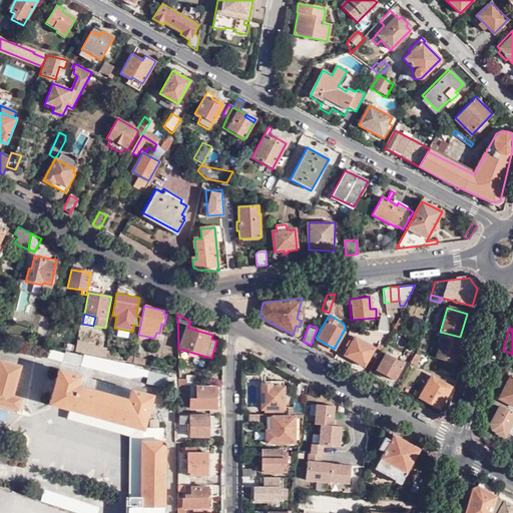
[(129,331),(118,329),(117,336),(128,338),(129,331)]
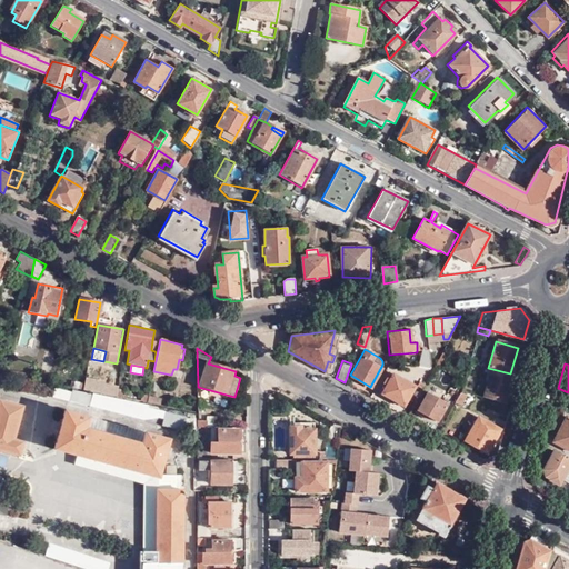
[(422,368),(416,367),(413,371),(423,377),(428,369),(422,368)]
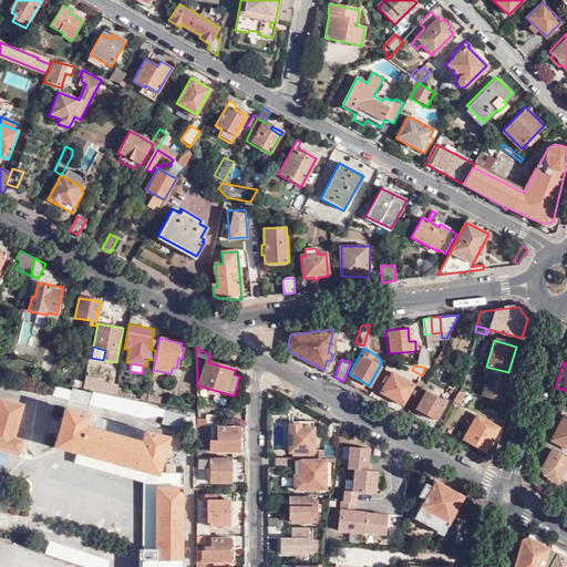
[(502,402),(509,375),(484,369),(480,380),(483,381),(478,395),(502,402)]
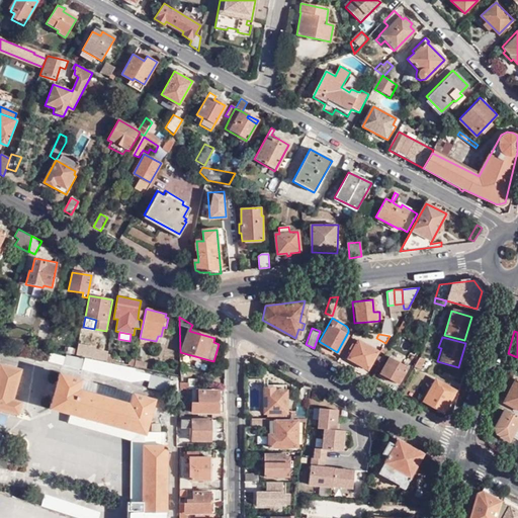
[(375,350),(353,338),(343,356),(365,368),(375,350)]
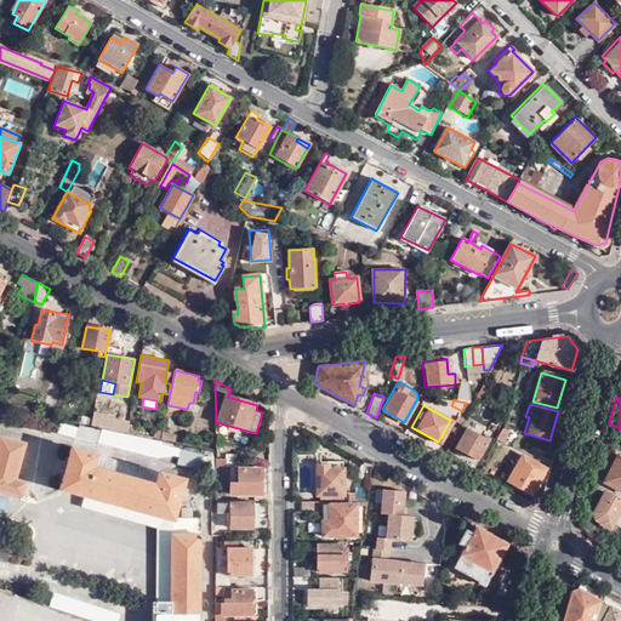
[(459,422),(462,417),(454,412),(453,415),(453,419),(459,422)]
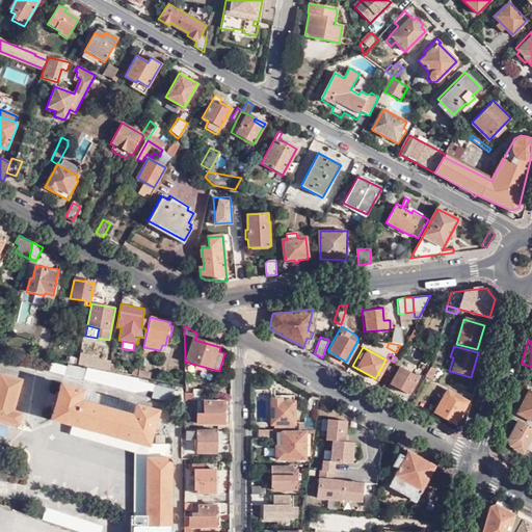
[(62,356),(61,362),(77,365),(78,360),(62,356)]
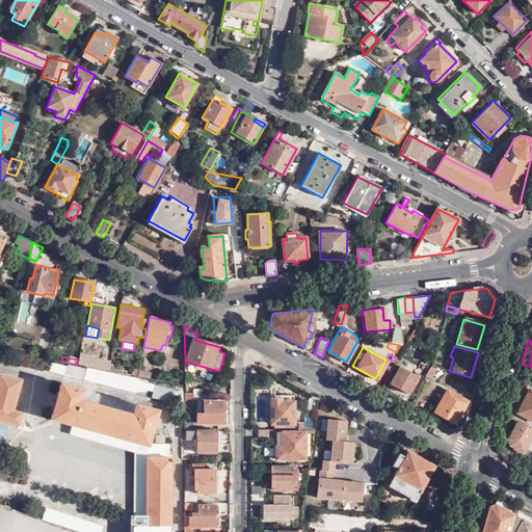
[(109,365),(110,363),(79,356),(78,360),(77,365),(108,371),(109,365)]
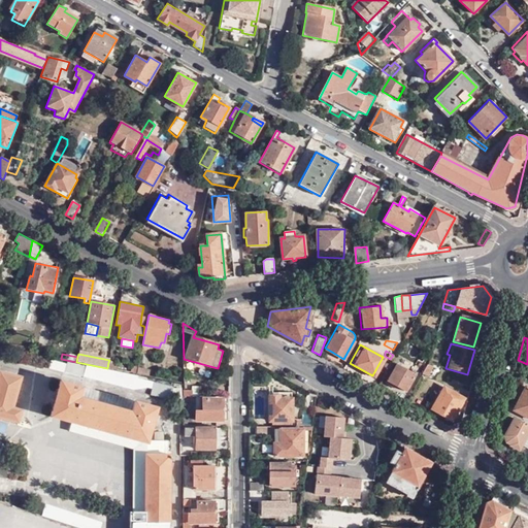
[(410,370),(395,362),(384,382),(393,387),(395,385),(403,389),(418,364),(415,362),(410,370)]
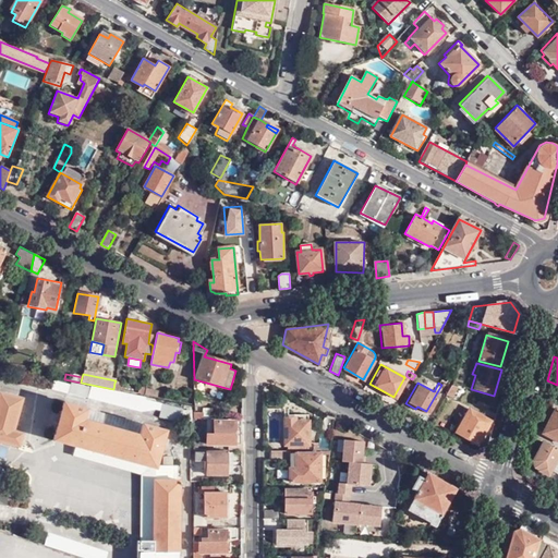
[(456,385),(449,384),(445,392),(450,395),(456,385)]
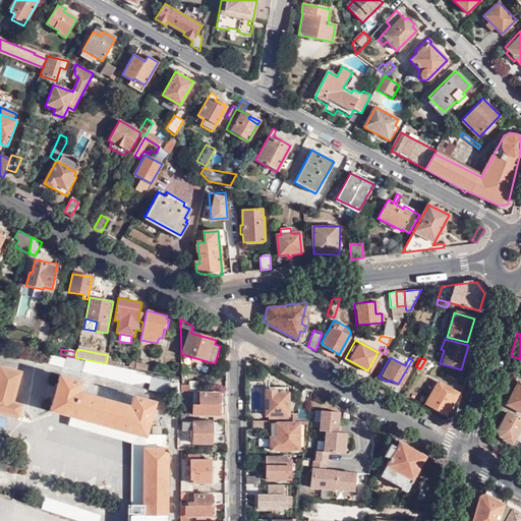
[(0,439),(2,431),(0,431),(0,412),(17,417),(20,405),(12,402),(20,372),(0,366),(0,439)]
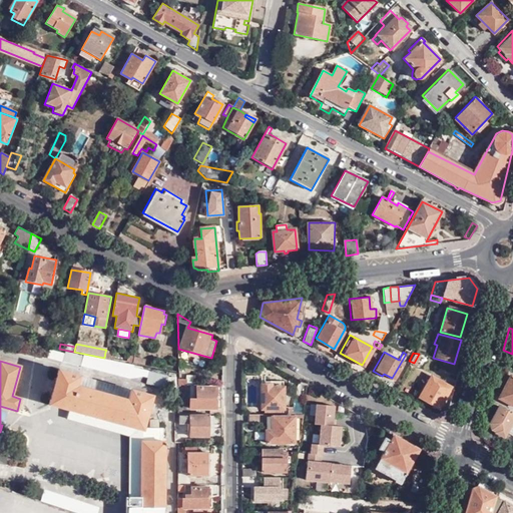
[(49,403),(71,409),(71,408),(122,421),(121,423),(143,429),(143,427),(152,395),(131,389),(128,399),(78,385),(80,375),(59,370),(57,377),(51,376),(50,376),(48,377),(44,390),(45,392),(46,394),(51,395),(49,403)]
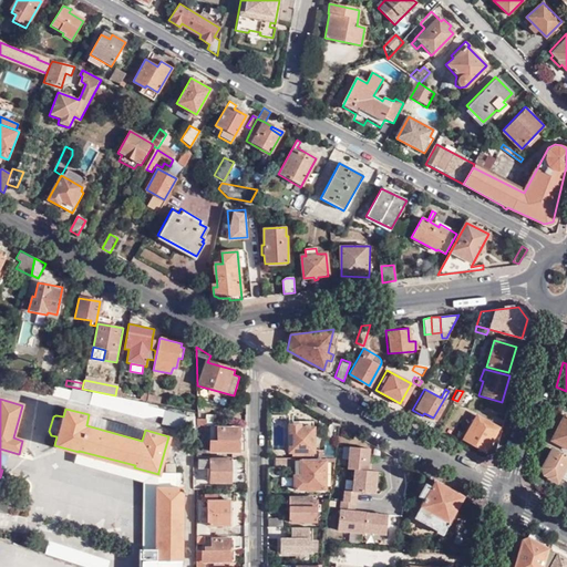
[(566,410),(560,419),(557,416),(549,430),(552,432),(552,434),(566,444),(566,410)]
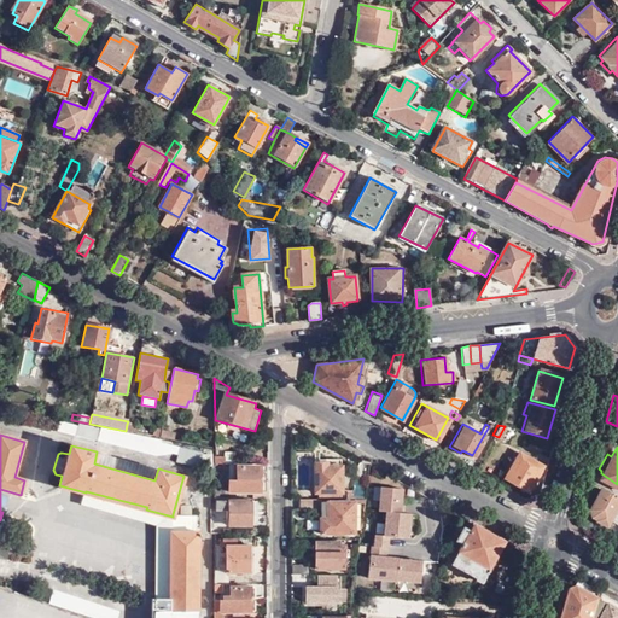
[(198,470),(203,454),(181,448),(176,464),(198,470)]
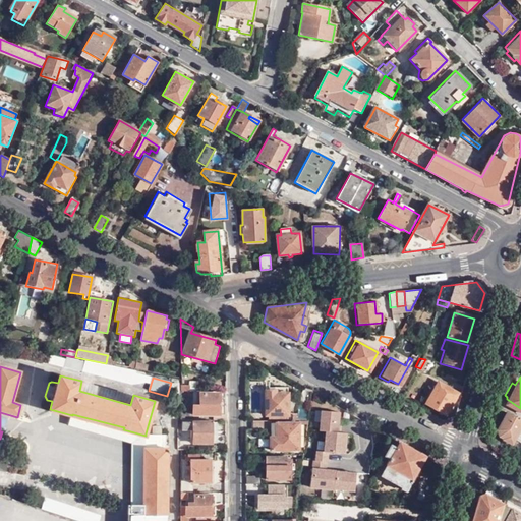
[(133,395),(81,381),(79,391),(130,405),(133,395)]
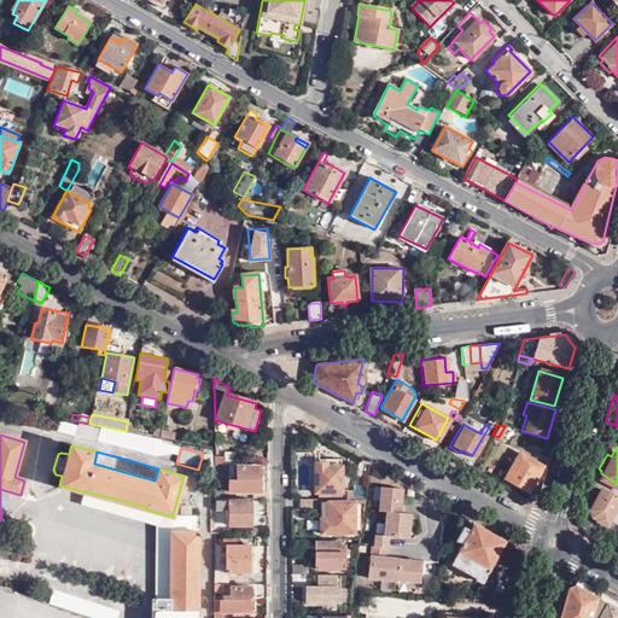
[(528,491),(542,466),(519,452),(505,477),(528,491)]
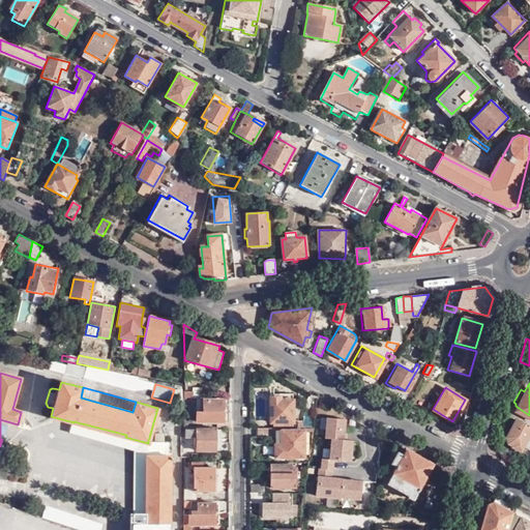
[(291,422),(291,393),(268,393),(268,422),(273,422),(291,422)]
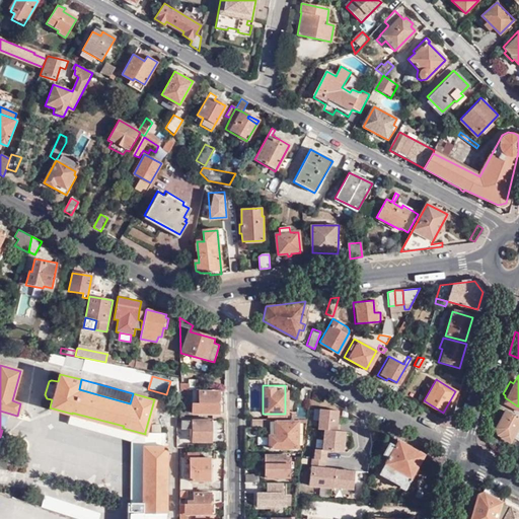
[(213,419),(225,419),(225,413),(219,413),(219,389),(193,389),(194,413),(213,414),(213,419)]
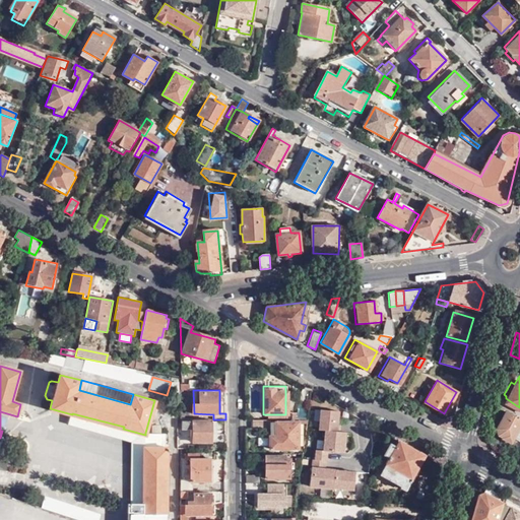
[(311,459),(309,486),(353,490),(354,469),(325,467),(326,449),(344,451),(345,431),(337,430),(339,409),(319,407),(318,429),(323,429),(321,453),(323,453),(322,460),(311,459)]
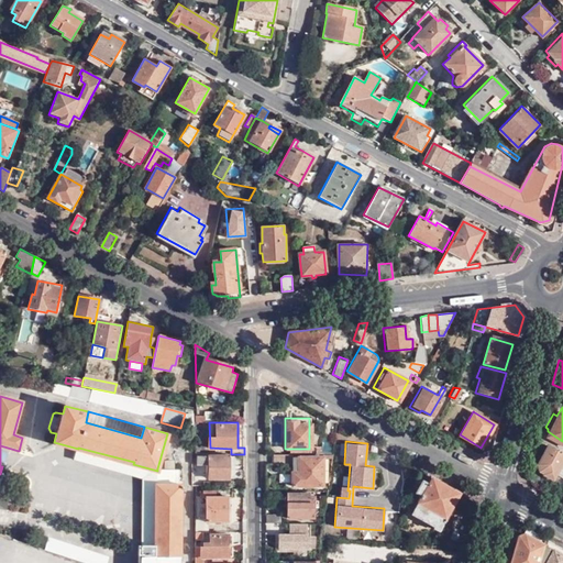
[(562,468),(562,450),(547,441),(536,459),(537,465),(541,468),(540,471),(549,476),(552,471),(560,475),(562,468)]
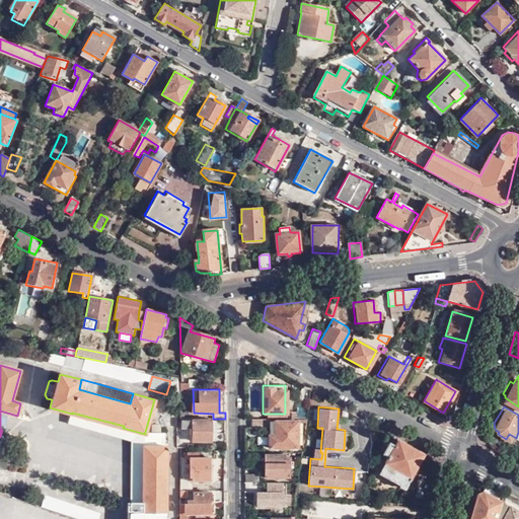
[(131,440),(130,512),(144,513),(145,434),(123,428),(124,426),(72,413),(72,414),(70,414),(67,423),(131,440)]
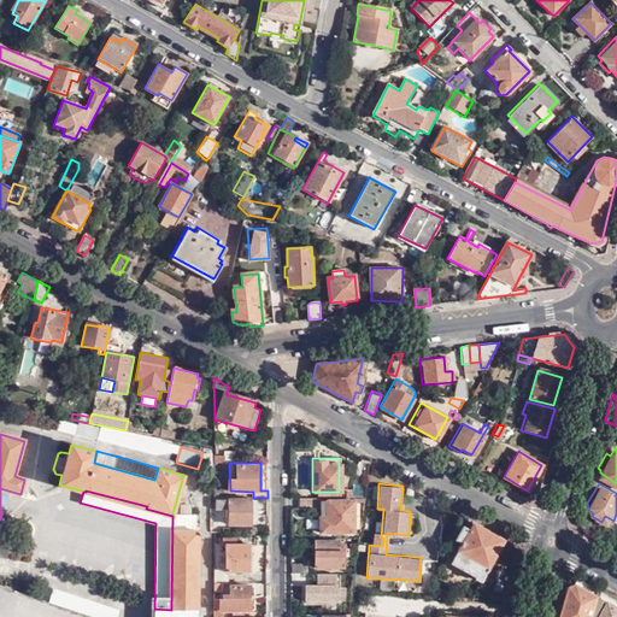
[(319,500),(319,498),(298,498),(298,507),(318,509),(318,512),(304,512),(305,518),(318,518),(318,533),(351,533),(352,500),(319,500)]
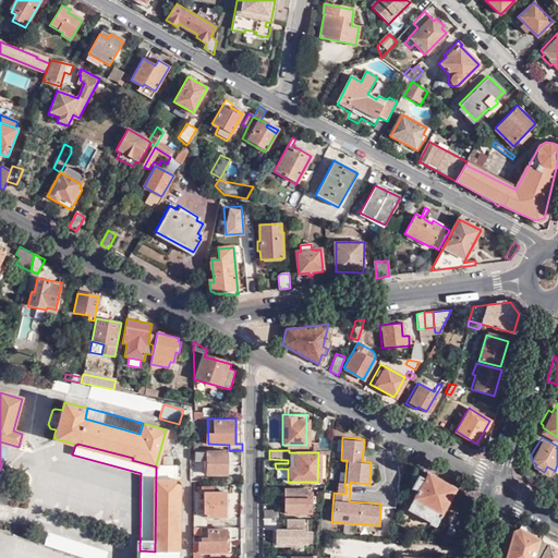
[(205,474),(241,473),(241,465),(237,465),(237,461),(230,461),(230,451),(193,451),(194,460),(203,460),(203,470),(205,470),(205,474)]
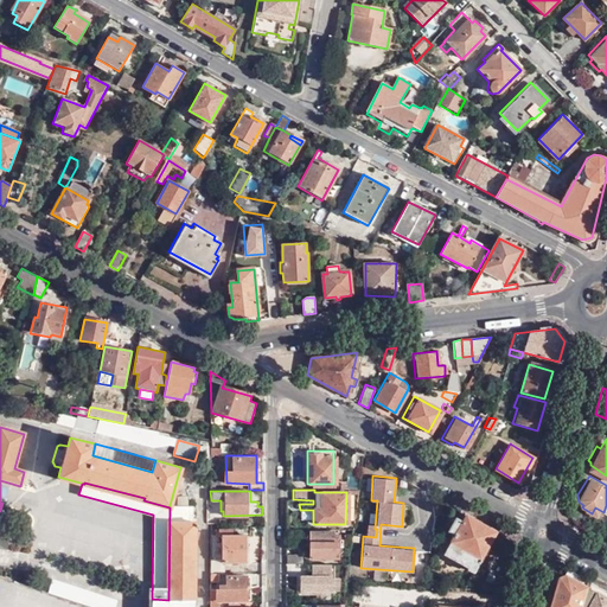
[(170,508),(168,600),(173,600),(173,604),(195,604),(196,519),(193,519),(193,506),(170,505),(170,508)]
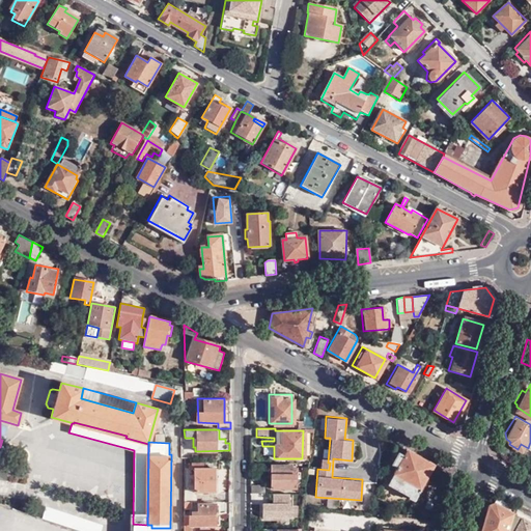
[(428,460),(412,452),(411,453),(406,450),(402,456),(397,453),(387,471),(392,474),(387,484),(413,499),(431,465),(427,463),(428,460)]
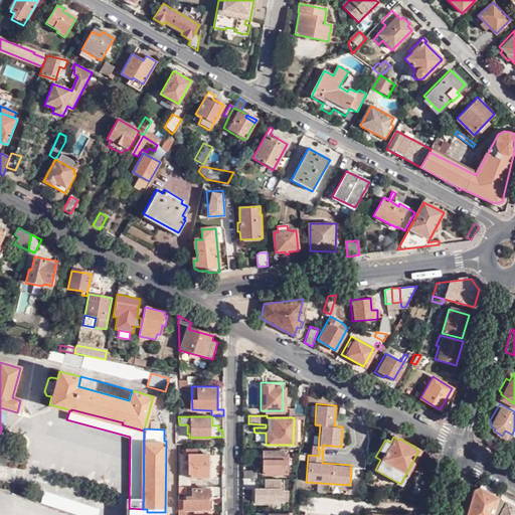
[(310,460),(323,460),(323,446),(310,446),(310,460)]
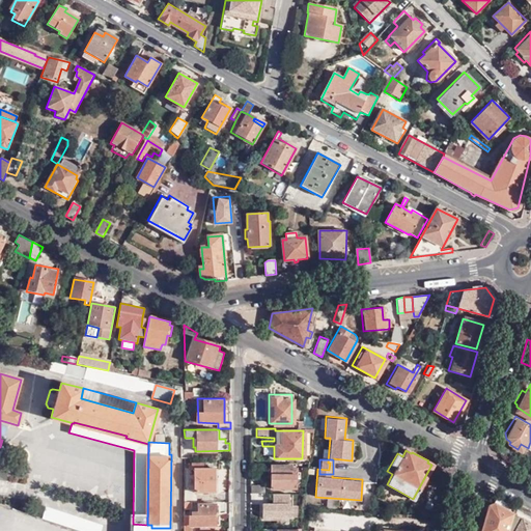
[(192,503),(197,502),(197,494),(221,494),(221,469),(203,469),(204,464),(190,464),(190,470),(195,470),(195,491),(186,491),(186,503),(192,503)]
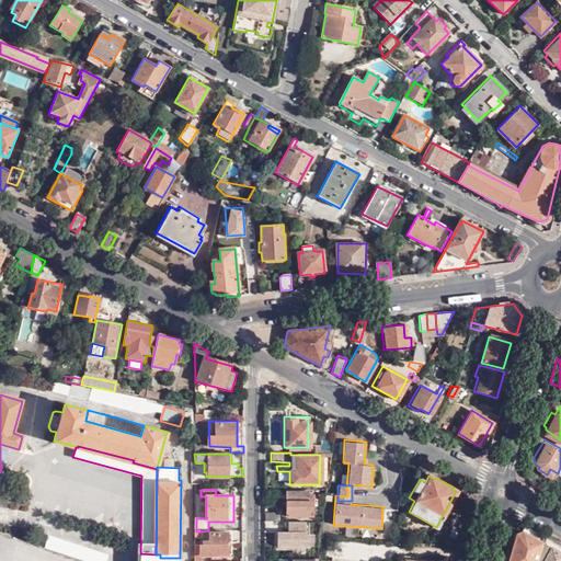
[(306,493),(306,491),(284,491),(285,515),(316,513),(315,503),(312,503),(311,493),(306,493)]
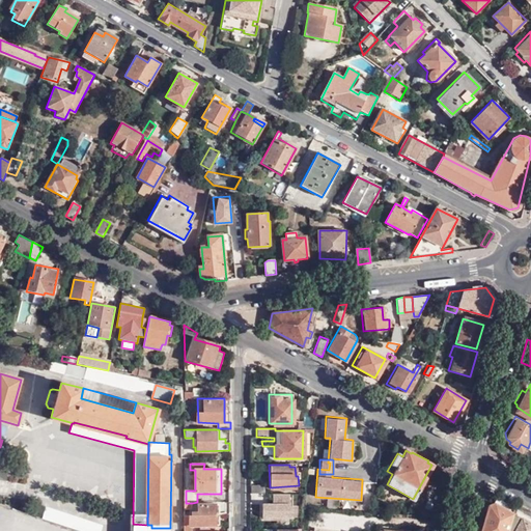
[(248,484),(249,493),(263,493),(263,484),(248,484)]
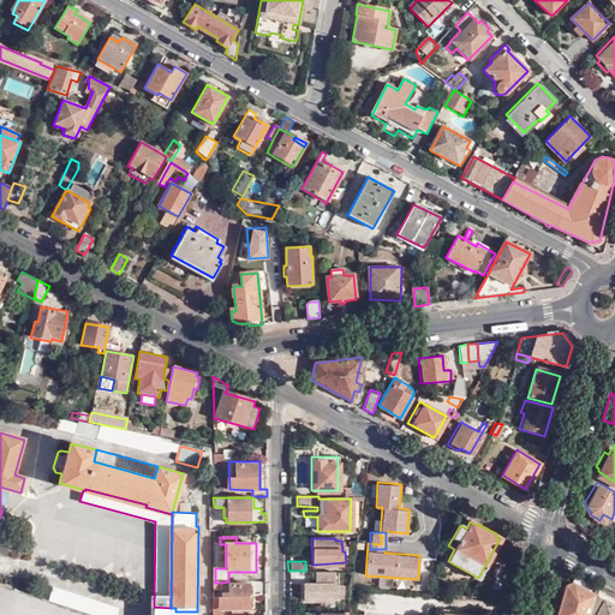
[(344,575),(351,575),(352,568),(323,569),(324,586),(344,586),(344,575)]
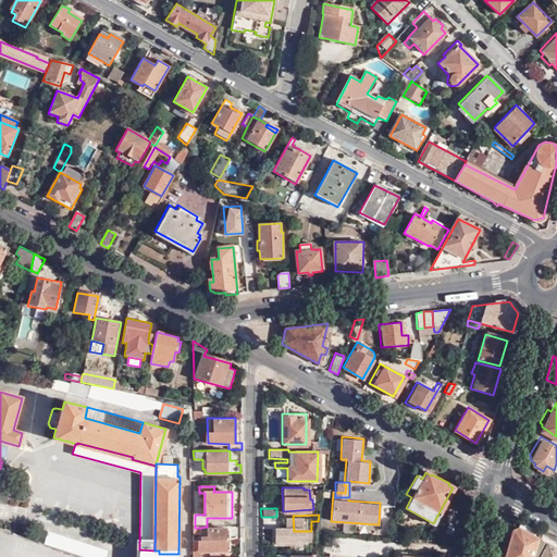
[(530,556),(537,532),(531,528),(529,533),(517,527),(510,529),(502,556),(530,556)]
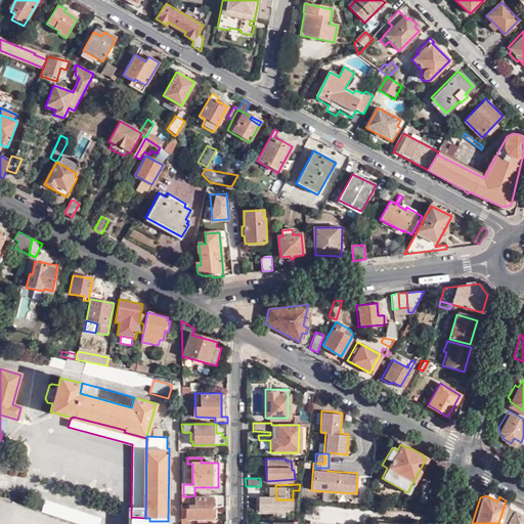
[(181,523),(187,523),(187,519),(212,519),(213,498),(193,498),(193,509),(182,509),(181,523)]
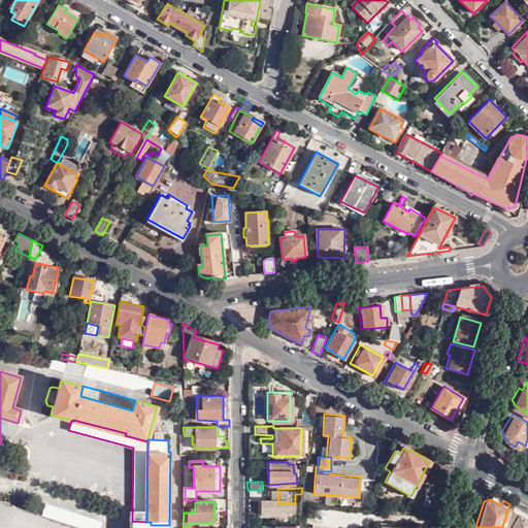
[(527,527),(527,514),(509,504),(502,527),(527,527)]
